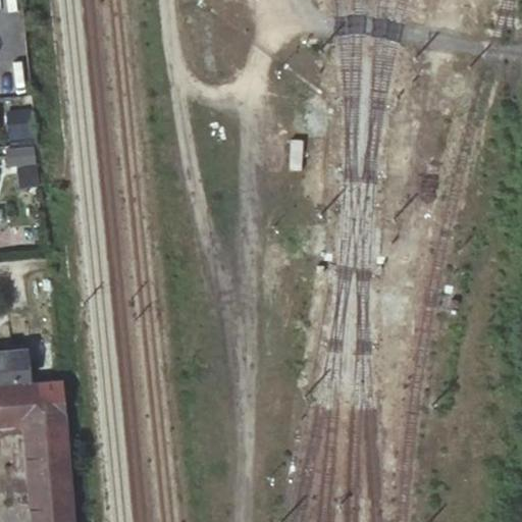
[(25,97),(0,99),(0,142),(30,140),(25,97)]
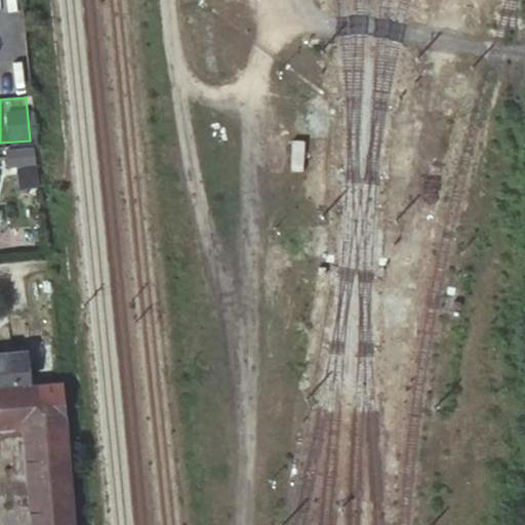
[(35,148),(0,150),(0,163),(17,162),(21,169),(37,168),(35,148)]
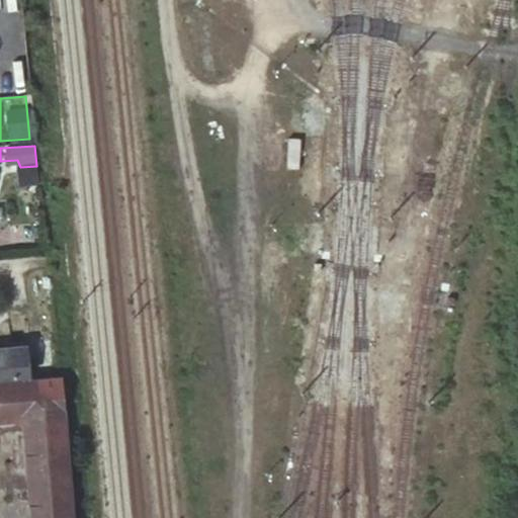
[(53,339),(35,341),(39,373),(57,372),(53,339)]
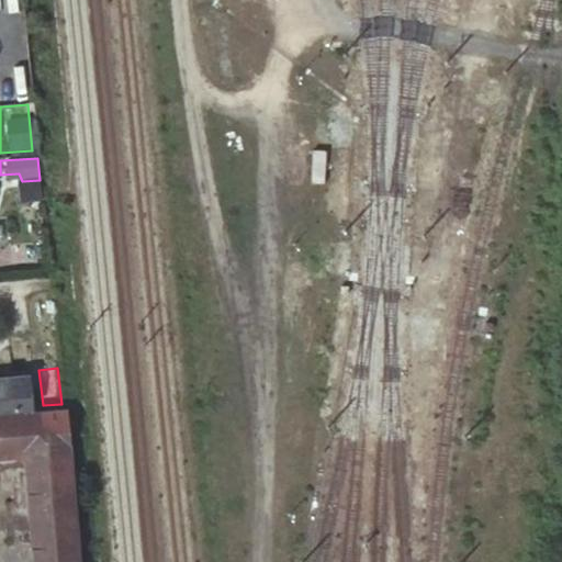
[(0,412),(33,409),(30,377),(0,379),(0,412)]
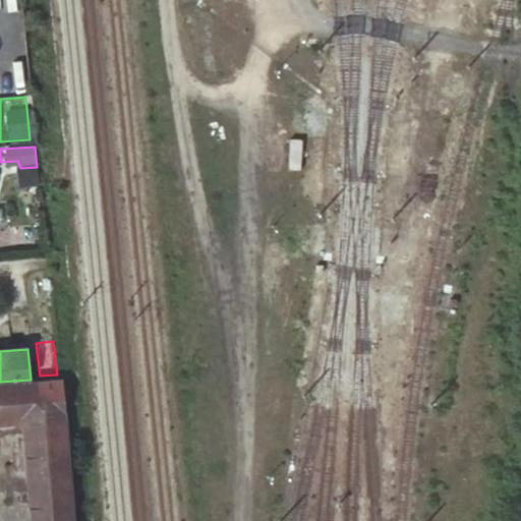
[(72,520),(62,380),(4,385),(0,384),(0,424),(24,422),(32,520),(72,520)]
